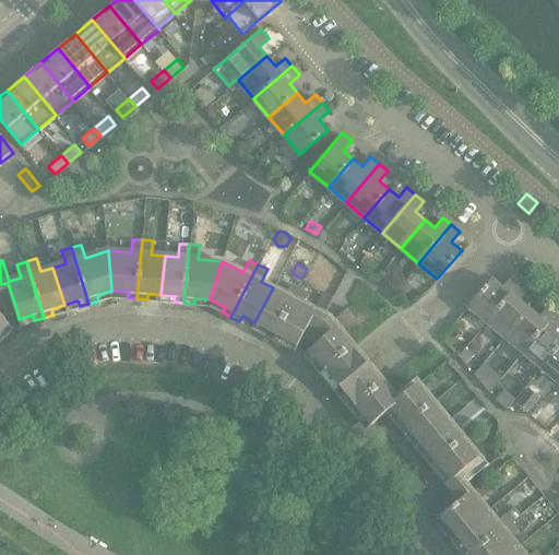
[(491,276),(467,305),(486,321),(519,283),(511,275),(502,285),(491,276)]
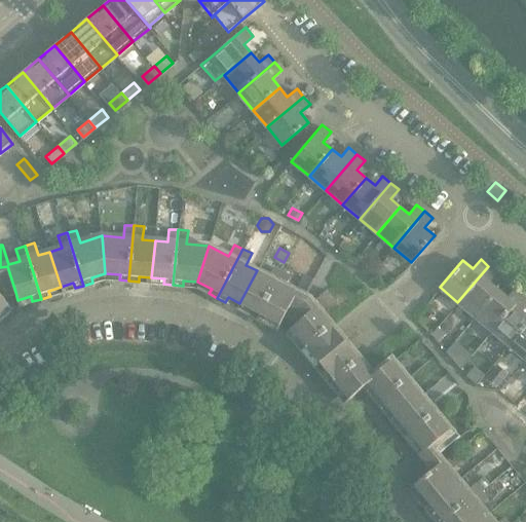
[(257,270),(239,303),(251,309),(248,313),(257,319),(283,269),(273,265),(268,276),(257,270)]
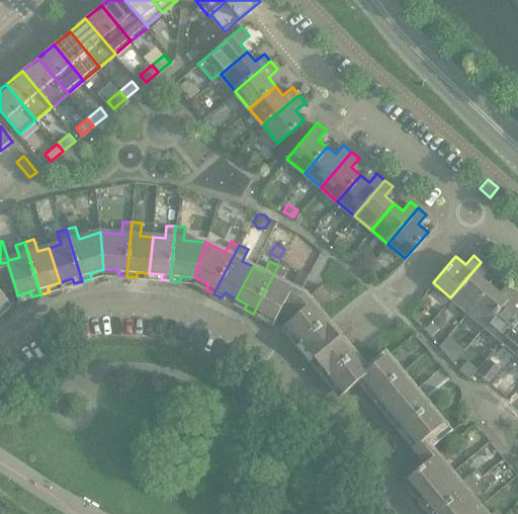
[(0,290),(3,293),(8,289),(15,287),(7,262),(0,263),(0,290)]
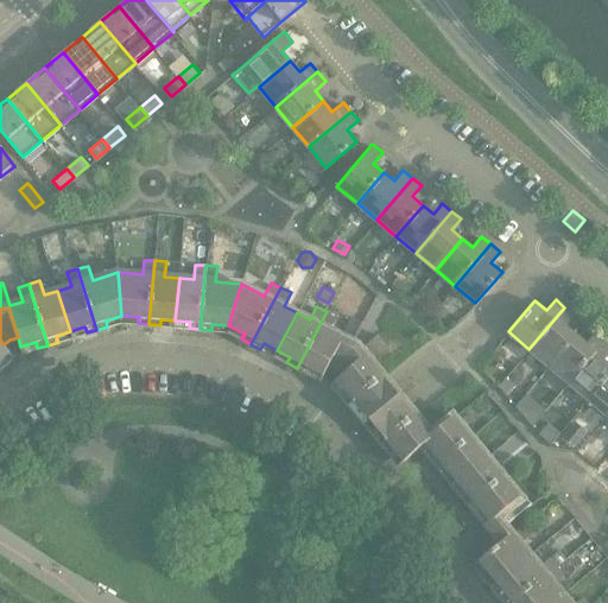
[(564,308),(529,349),(549,366),(575,335),(564,325),(574,315),(564,308)]
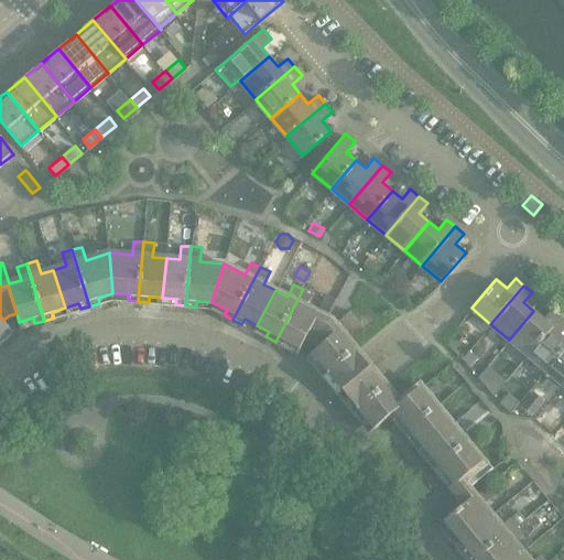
[(303,289),(275,342),(284,346),(286,341),(300,348),(304,340),(317,314),(326,319),(337,298),(326,292),(316,312),(305,307),(312,293),(303,289)]
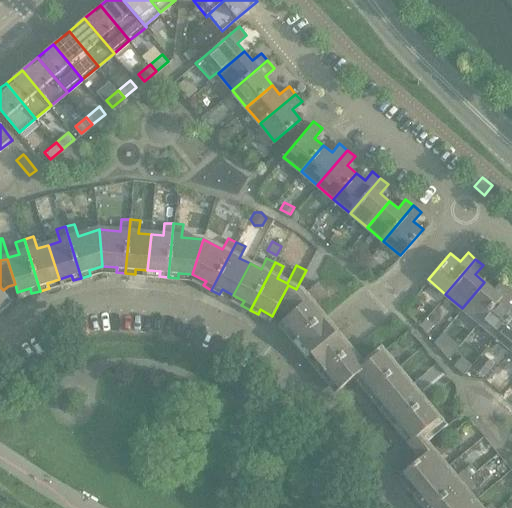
[(306,300),(286,316),(283,319),(298,338),(322,317),(309,300),(324,287),(318,279),(301,293),(306,300)]
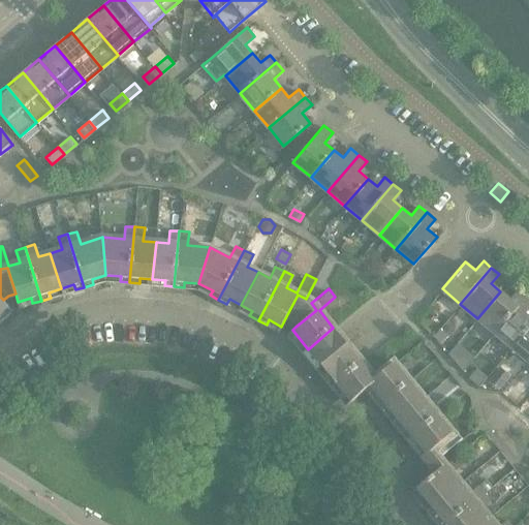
[(500,291),(477,318),(494,333),(525,296),(518,289),(509,299),(500,291)]
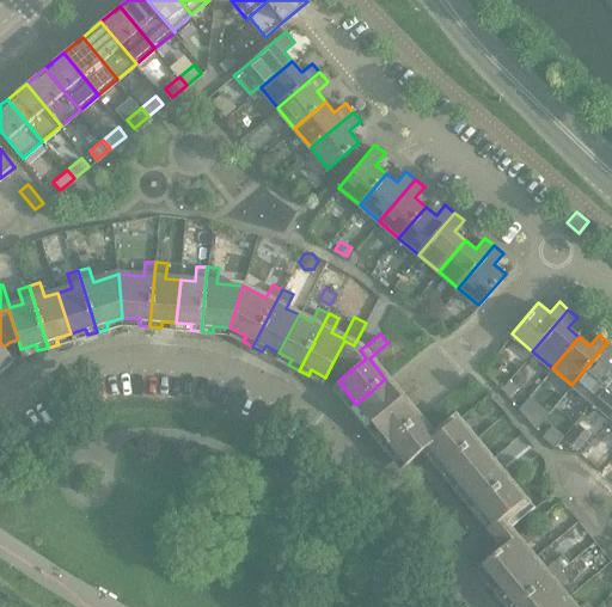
[(344,341),(330,368),(337,372),(342,378),(366,359),(360,350),(359,351),(353,347),(354,345),(344,341)]
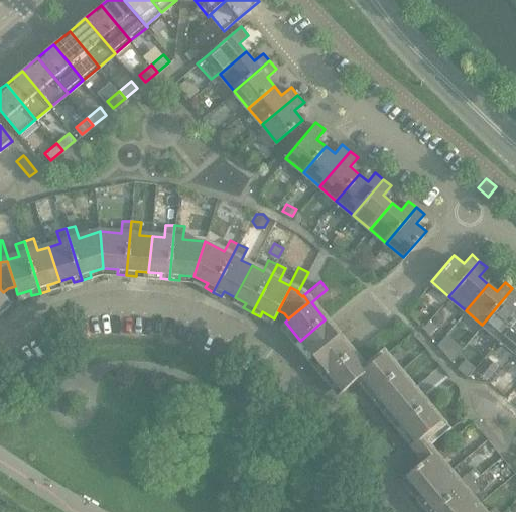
[(515,291),(512,288),(482,325),(499,339),(515,317),(515,307),(512,304),(515,299),(515,291)]
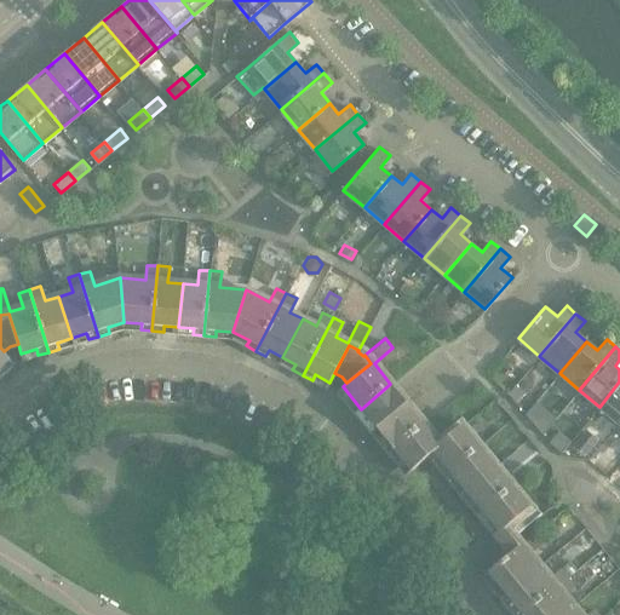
[(0,375),(1,375),(0,373),(0,367),(10,360),(4,351),(0,348),(0,375)]
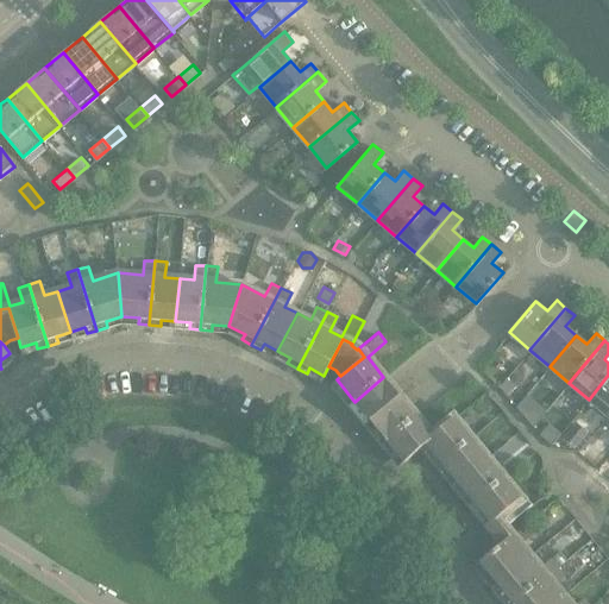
[(608,375),(589,400),(608,416),(608,414),(608,375)]
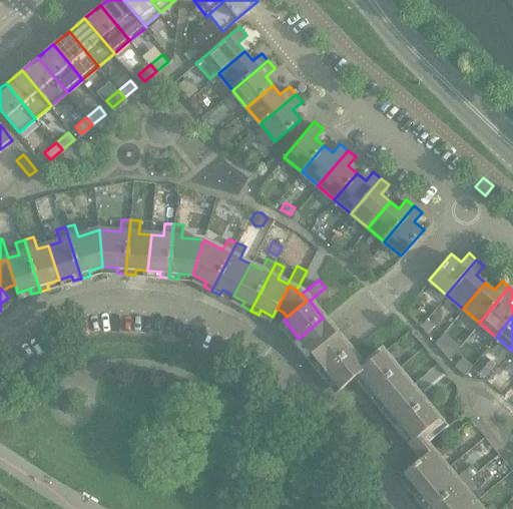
[(323,318),(299,339),(311,353),(325,370),(350,350),(334,331),(323,318)]
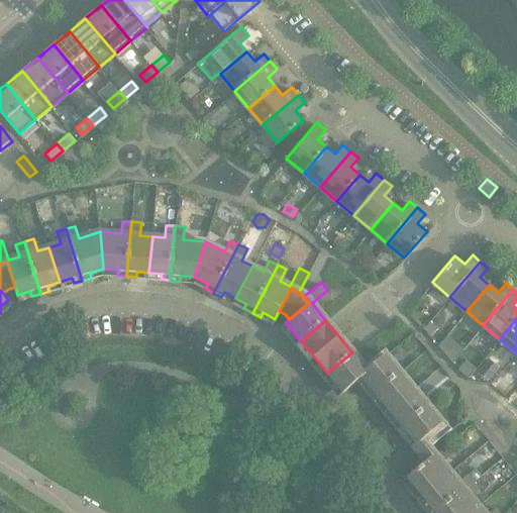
[(430,320),(424,327),(430,335),(437,326),(430,320)]
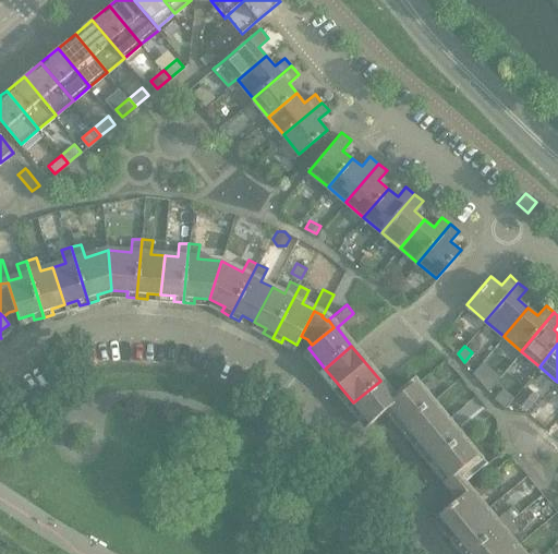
[(380,381),(353,402),(370,422),(389,406),(397,414),(392,418),(399,428),(431,401),(415,382),(396,398),(380,381)]
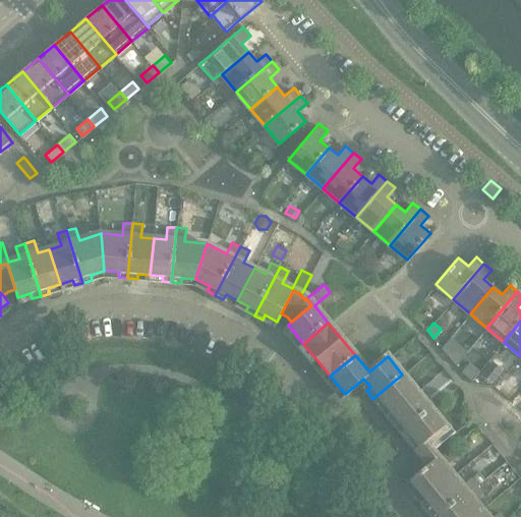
[(491,359),(480,372),(490,382),(503,368),(491,359)]
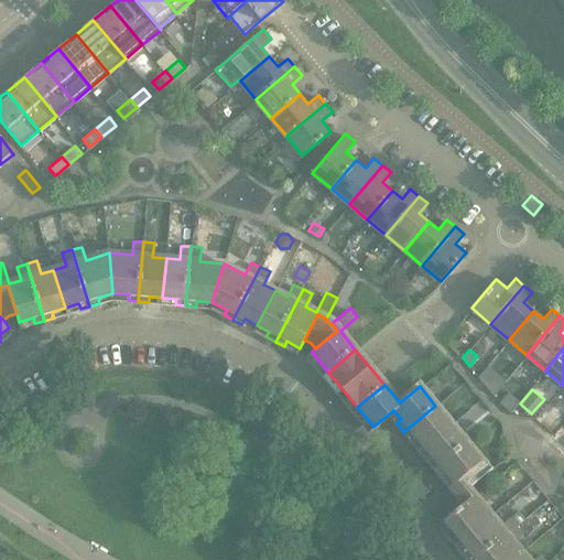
[(509,391),(500,401),(510,410),(519,400),(509,391)]
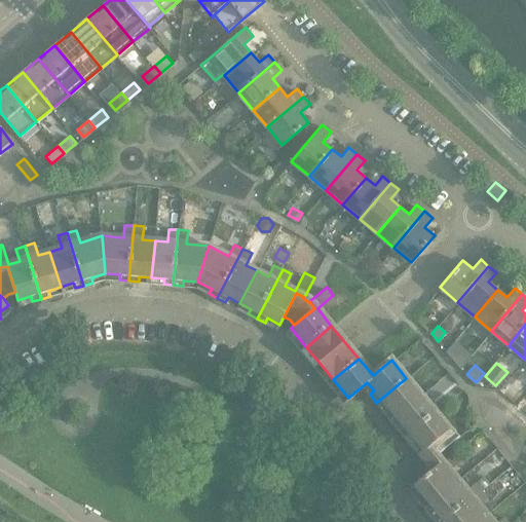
[(406,378),(376,403),(383,410),(387,407),(395,416),(420,395),(406,378)]
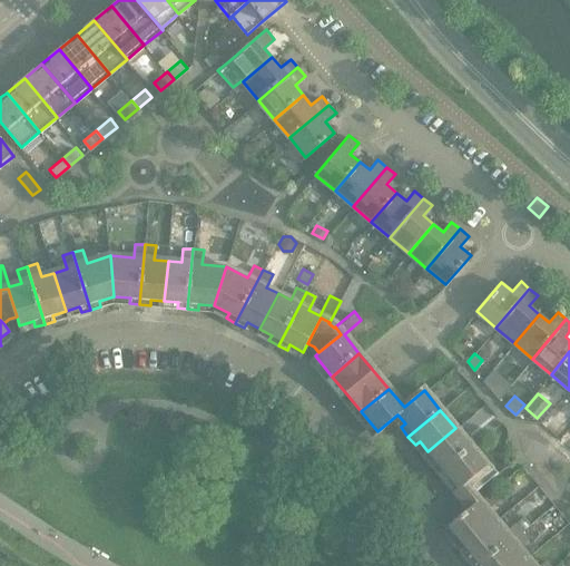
[(455,428),(428,451),(436,460),(431,465),(439,474),(471,447),(455,428)]
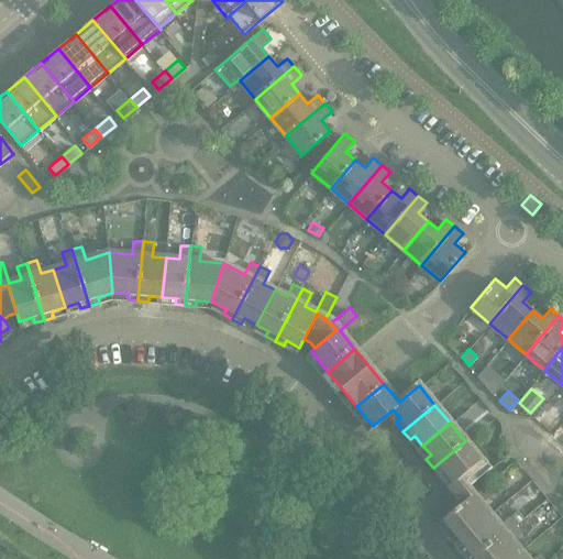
[(465,441),(433,468),(441,477),(445,472),(453,482),(448,486),(449,486),(459,478),(460,478),(464,474),(464,473),(484,456),(479,459),(465,441)]
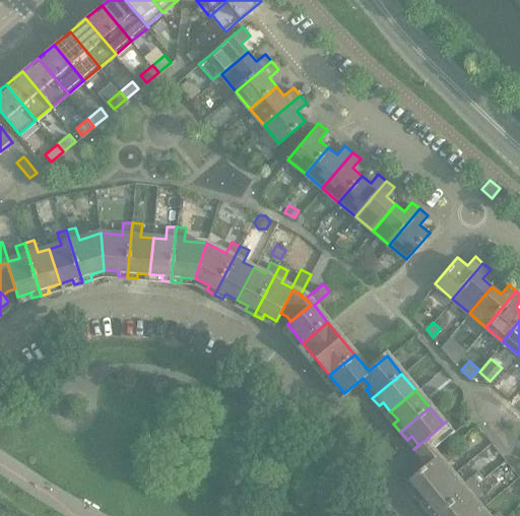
[(429,437),(429,438),(436,445),(455,430),(447,421),(429,437)]
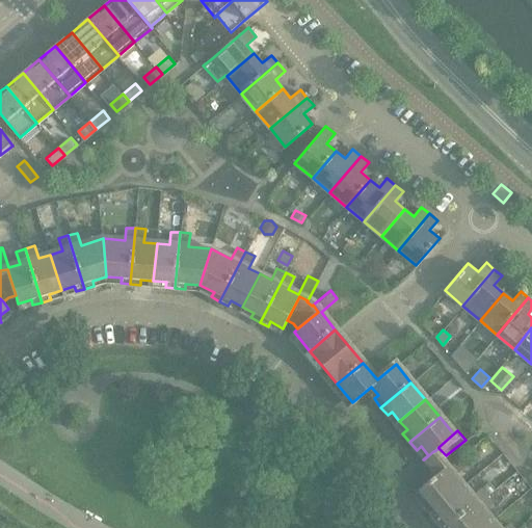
[(408,487),(415,495),(447,467),(434,451),(433,451),(424,459),(431,469),(408,487)]
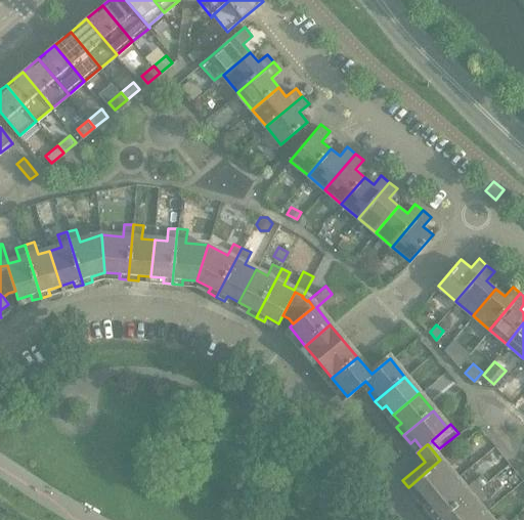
[(450,451),(440,460),(408,487),(415,495),(419,491),(427,502),(455,478),(447,468),(457,460),(450,451)]
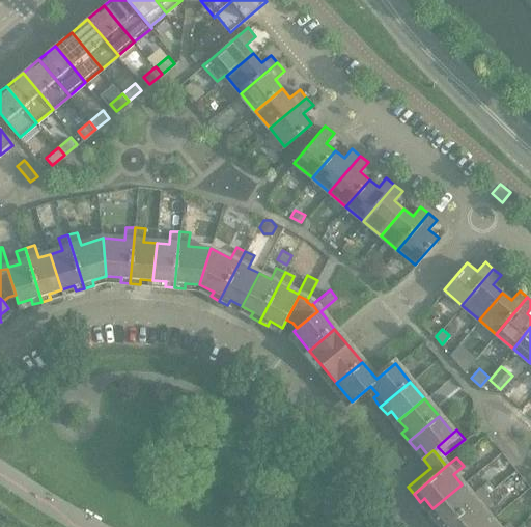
[(462,484),(432,508),(441,518),(437,522),(441,526),(445,526),(486,493),(480,486),(470,494),(462,484)]
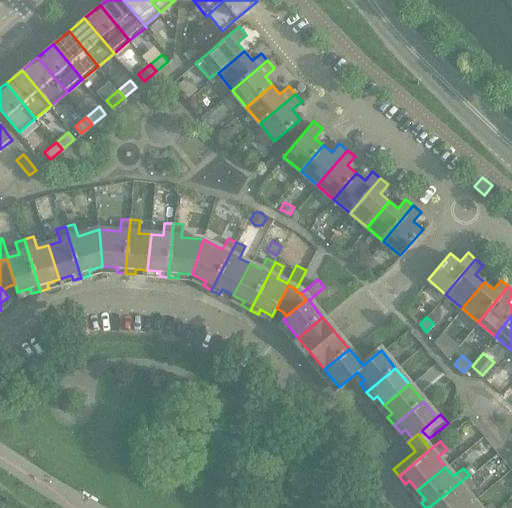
[(469,475),(429,507),(462,507),(473,500),(465,490),(474,482),(469,475)]
